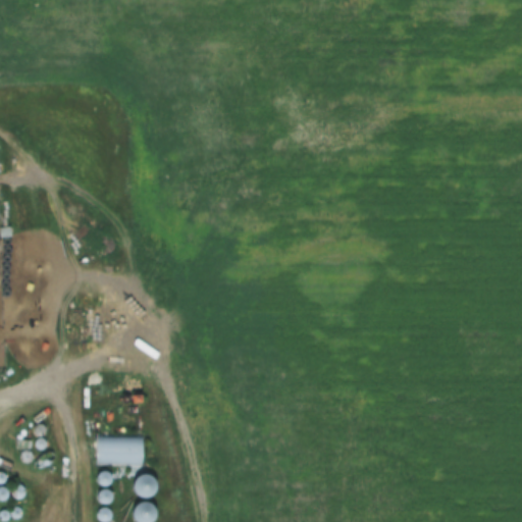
[(94,466),(141,466),(142,437),(94,436),(94,466)]
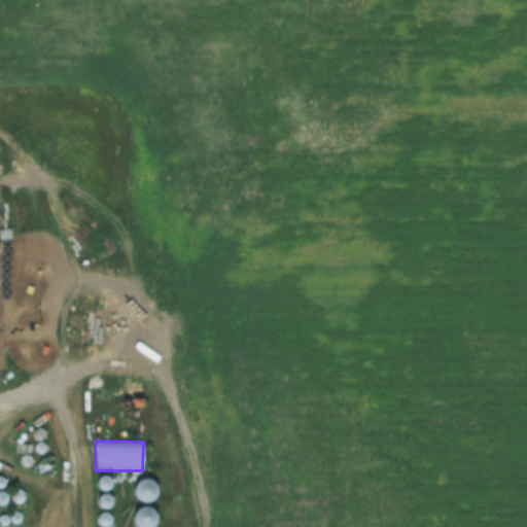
[(107,507),(111,500),(104,495),(111,482),(100,475),(93,487),(101,492),(96,501),(107,507)]
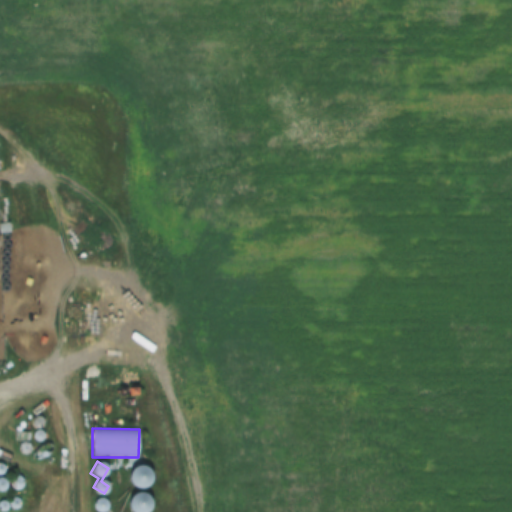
[(137,487),(149,476),(141,467),(129,477),(137,487)]
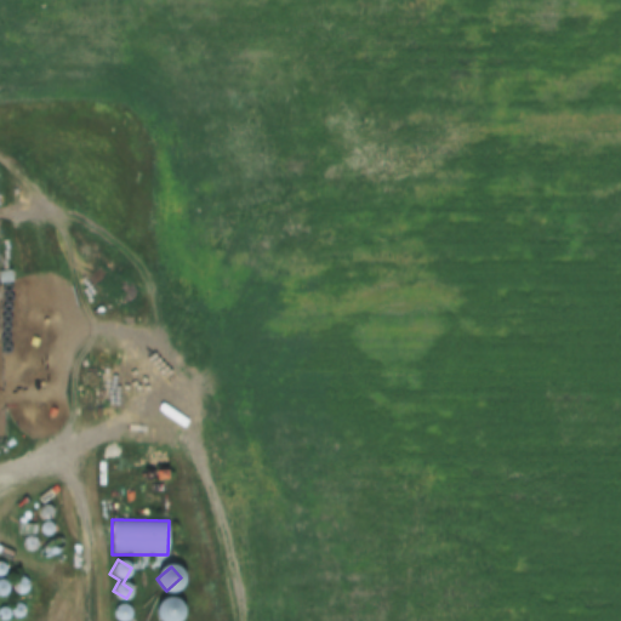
[(160,620),(174,620),(182,611),(167,598),(153,615),(160,620)]
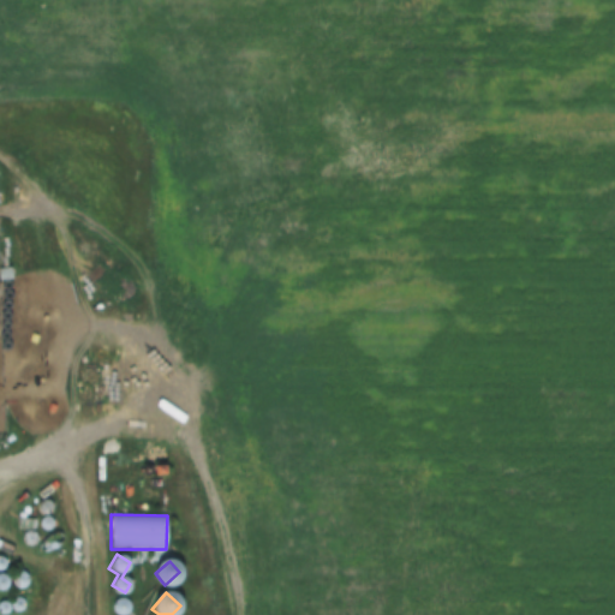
[(125,614),(132,609),(121,598),(112,609),(117,614),(125,614)]
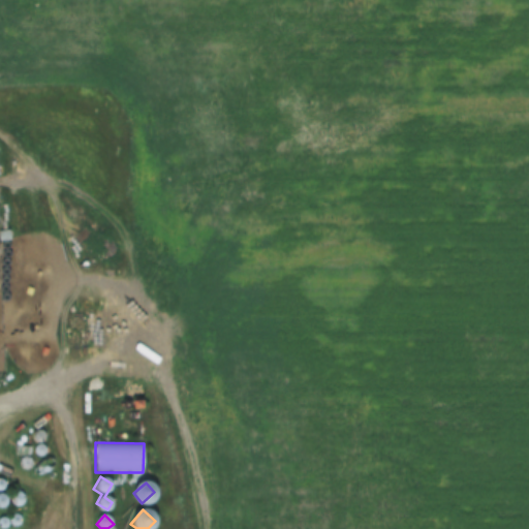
All buildings are outlined.
